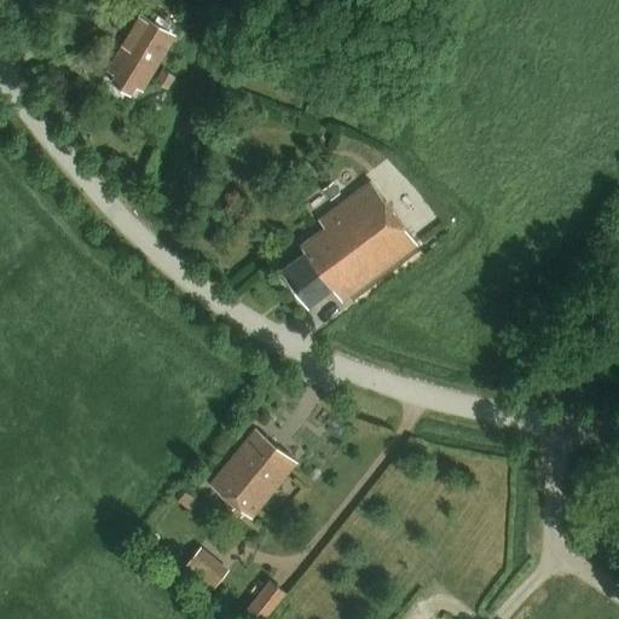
[(105,71),(116,76),(111,85),(131,96),(136,87),(144,92),(175,36),(139,15),(105,71)]
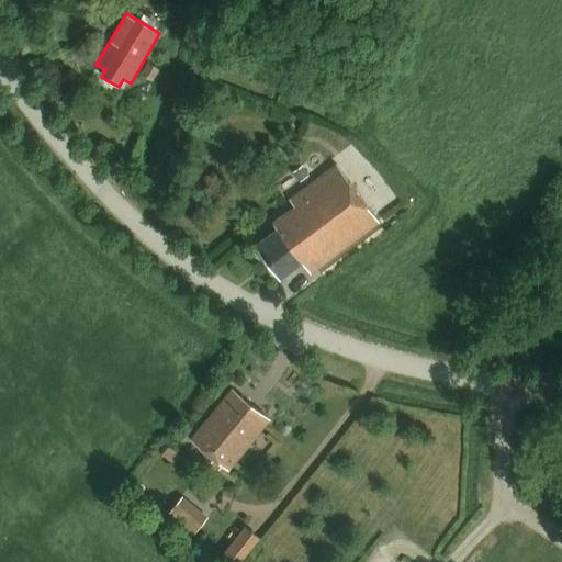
[(147,64),(141,75),(152,81),(158,70),(147,64)]
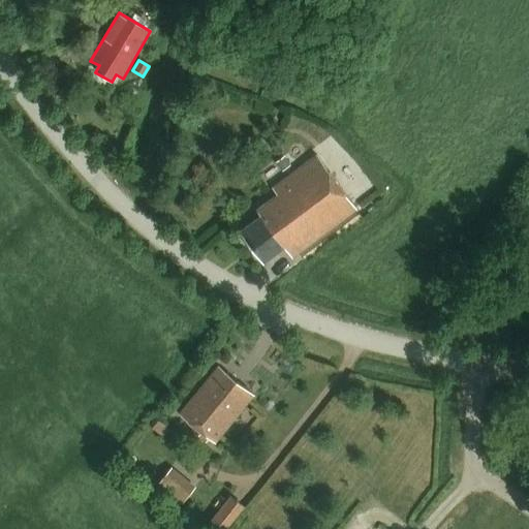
[(290,258),(355,212),(316,157),(273,189),(278,196),(256,212),(259,216),(239,231),(263,265),(283,249),(290,258)]
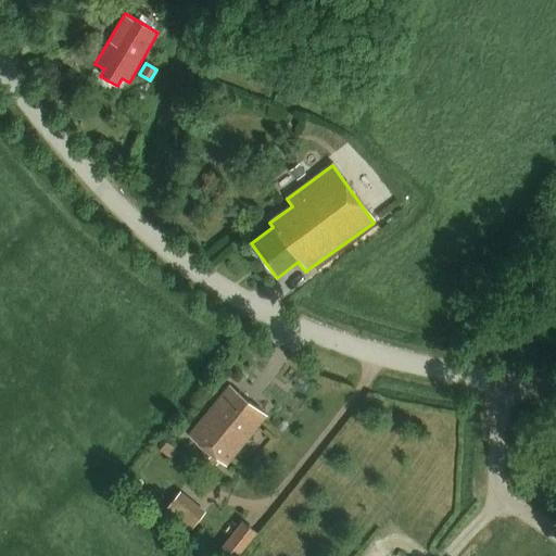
[(297,167),(289,173),(295,182),(304,177),(297,167)]
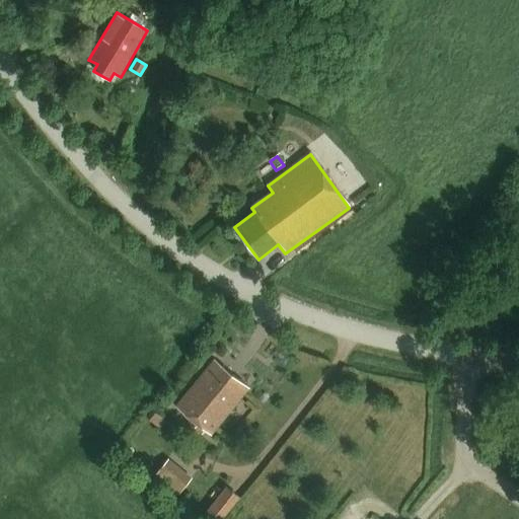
[(208,436),(246,388),(212,360),(173,408),(208,436)]
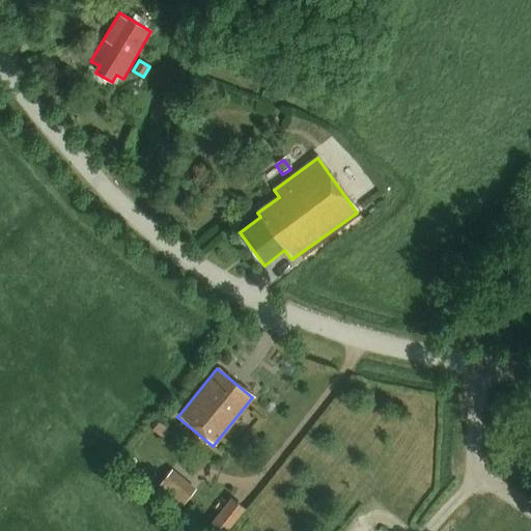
[(196,490),(173,470),(159,486),(183,506),(196,490)]
